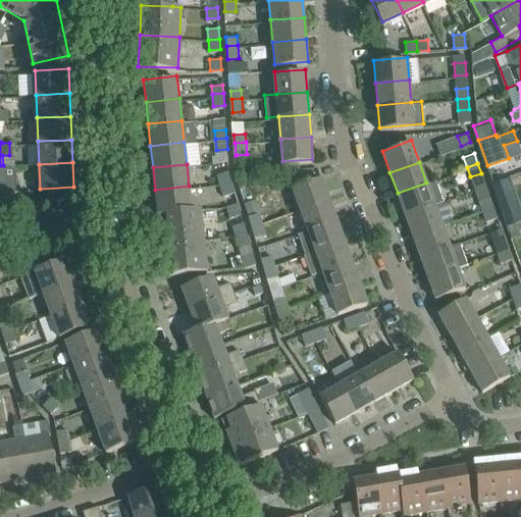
[(3,165),(0,165),(0,189),(16,189),(15,165),(3,165)]
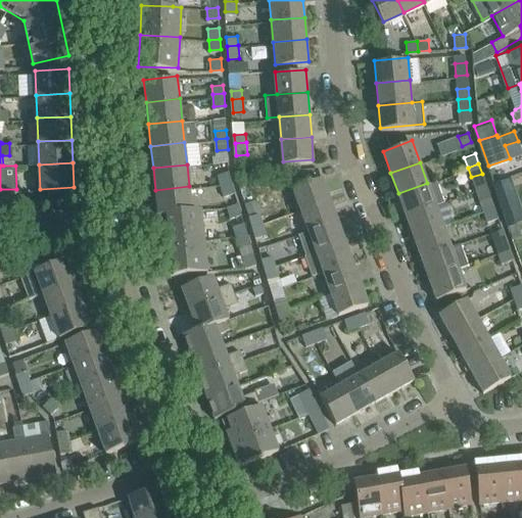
[(218,174),(220,183),(232,180),(229,170),(218,174)]
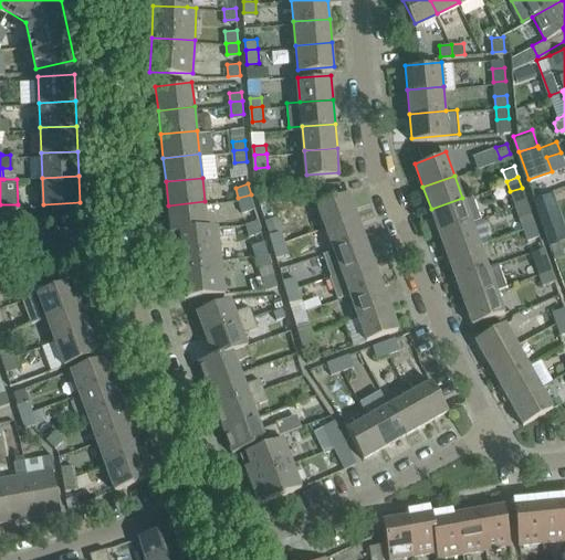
[(318,202),(326,224),(356,213),(347,191),(318,202)]
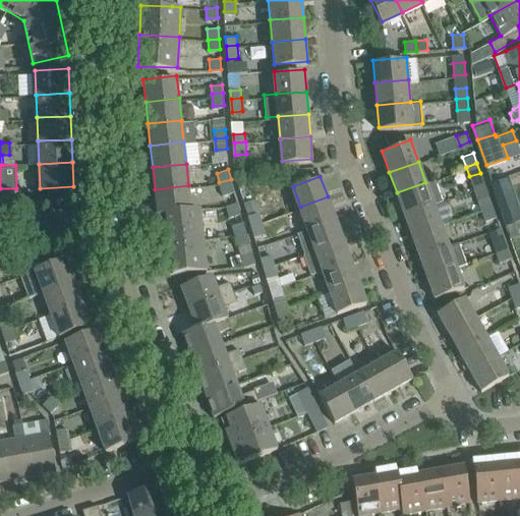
[(231,179),(219,182),(223,193),(234,190),(231,179)]
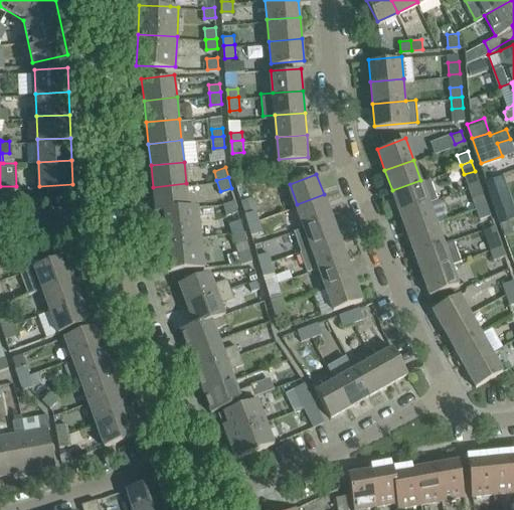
[(392,190),(399,211),(427,200),(420,180),(392,190)]
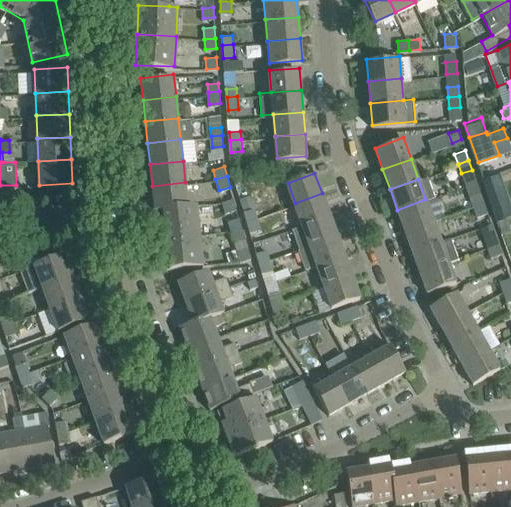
[(152,186),(155,208),(187,204),(185,182),(152,186)]
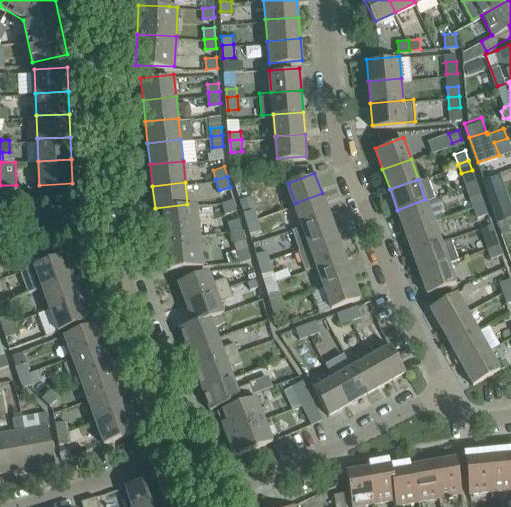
[(469,194),(473,205),(483,201),(479,191),(469,194)]
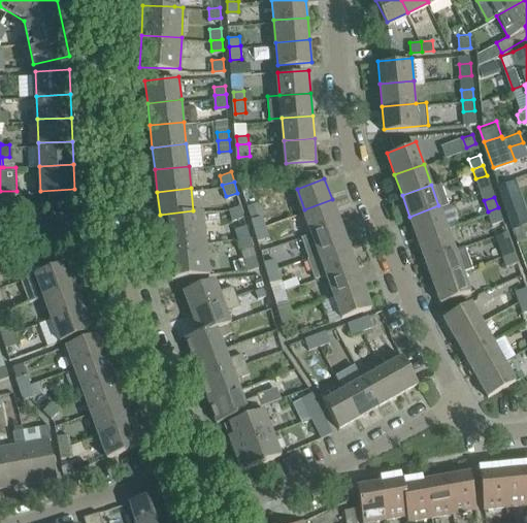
[(304,209),(313,231),(340,221),(332,199),(304,209)]
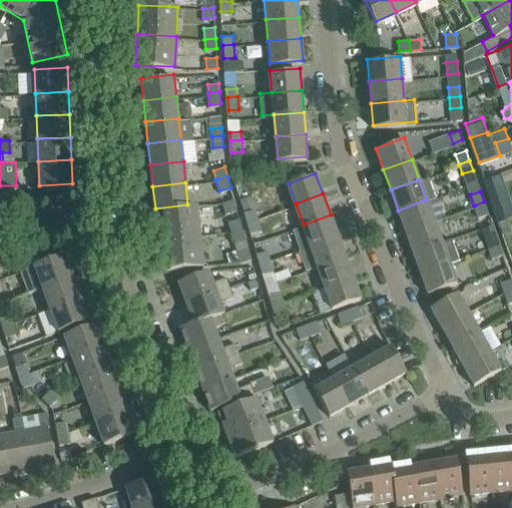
[(506,197),(492,202),(498,217),(511,212),(506,197)]
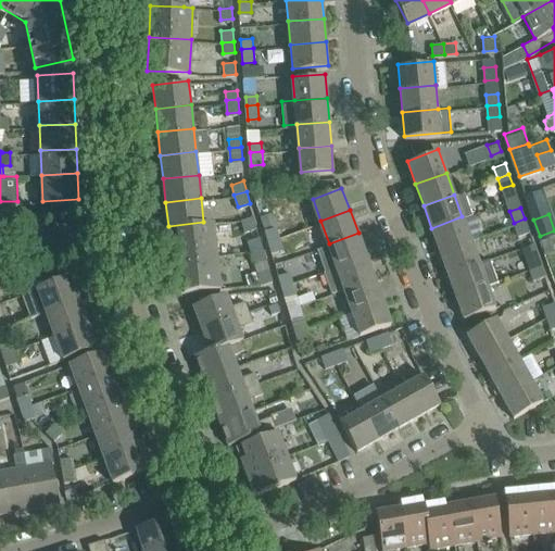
[(242,220),(246,229),(256,226),(254,216),(242,220)]
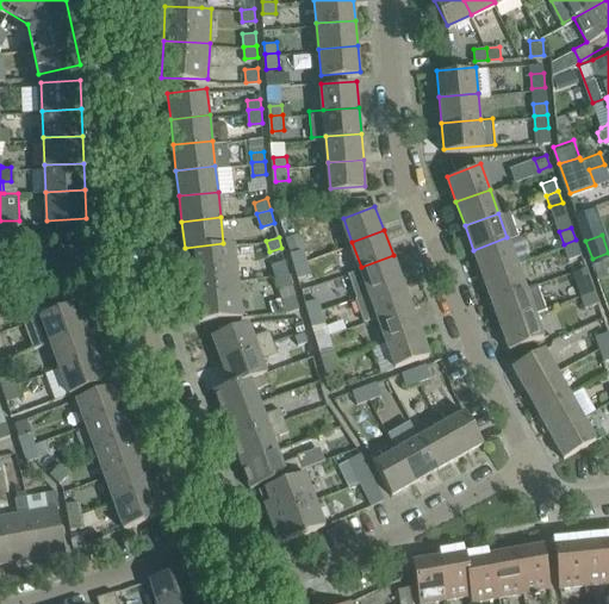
[(473,250),(483,274),(516,261),(507,237),(473,250)]
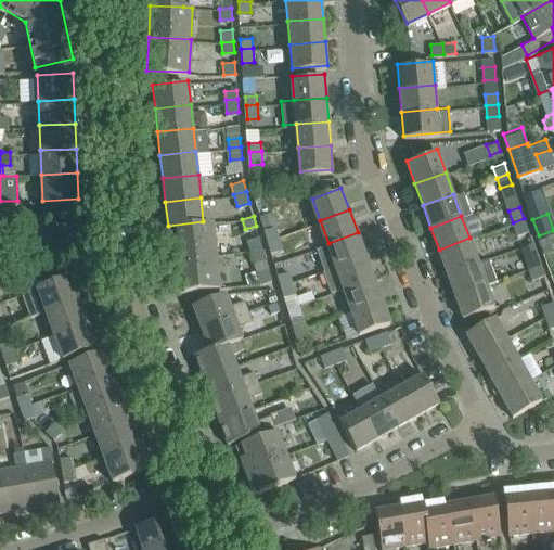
[(524,218),(513,222),(516,233),(528,230),(524,218)]
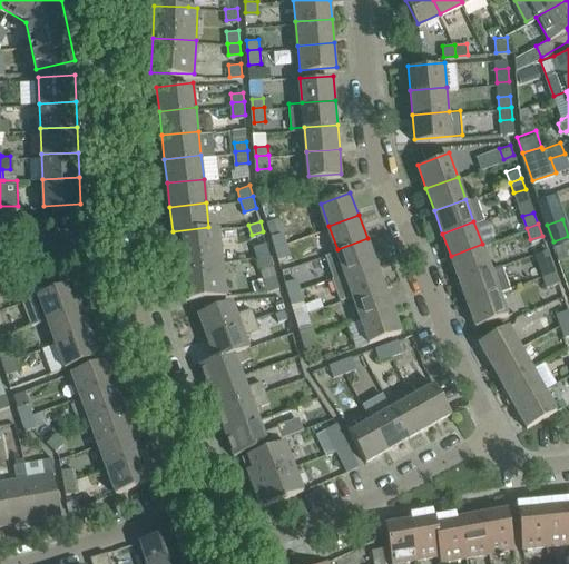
[(175,231),(179,265),(223,259),(219,226),(208,227),(173,231),(173,233),(175,231)]
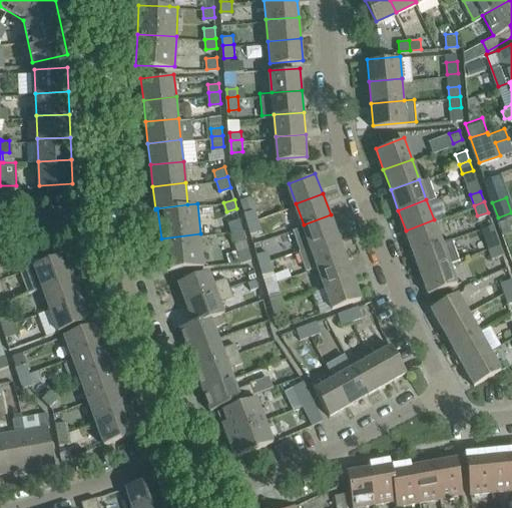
[(244,211),(246,220),(258,217),(254,208),(244,211)]
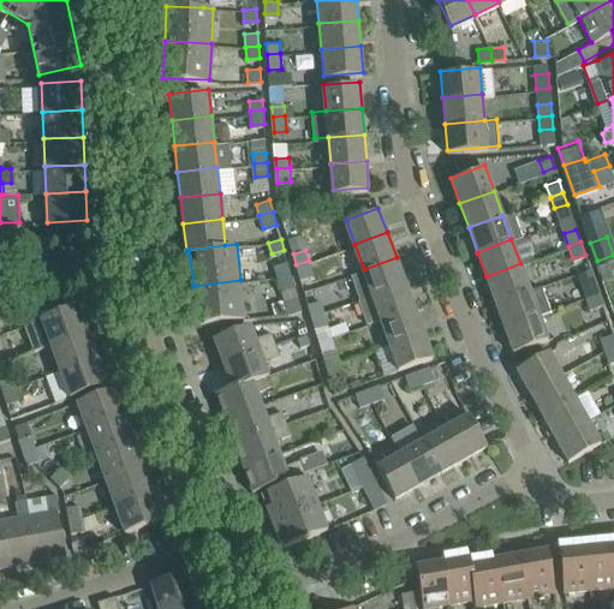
[(364,269),(351,274),(359,298),(373,293),(405,281),(397,257),(364,269)]
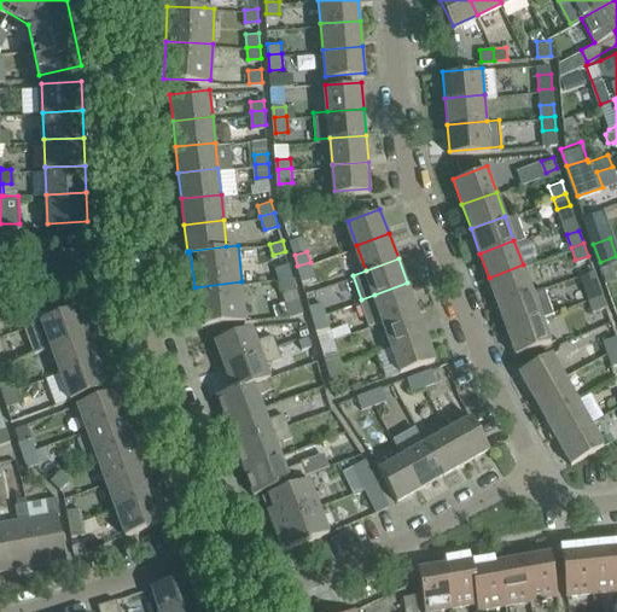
[(277,266),(279,278),(292,274),(289,262),(277,266)]
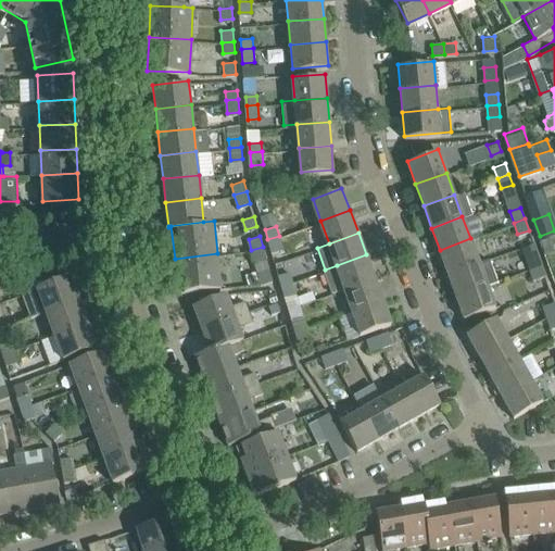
[(279,236),(267,239),(272,252),(282,249),(279,236)]
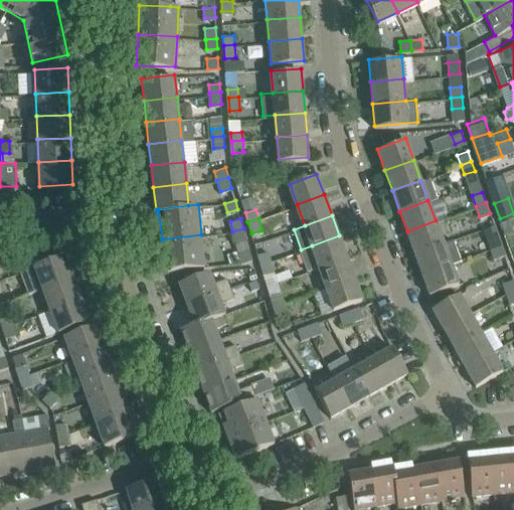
[(407,231),(414,251),(443,241),(436,220),(407,231)]
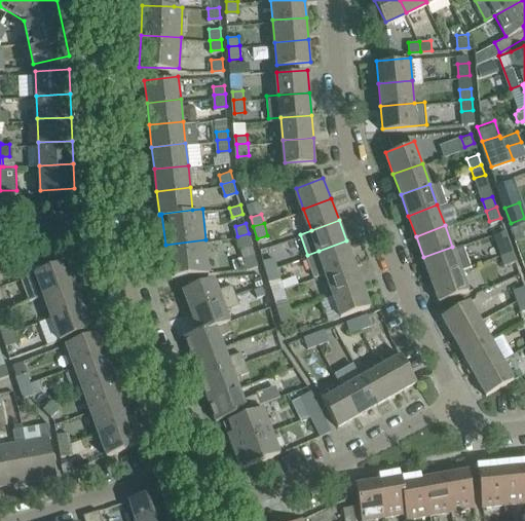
[(249,233),(237,236),(241,247),(252,244),(249,233)]
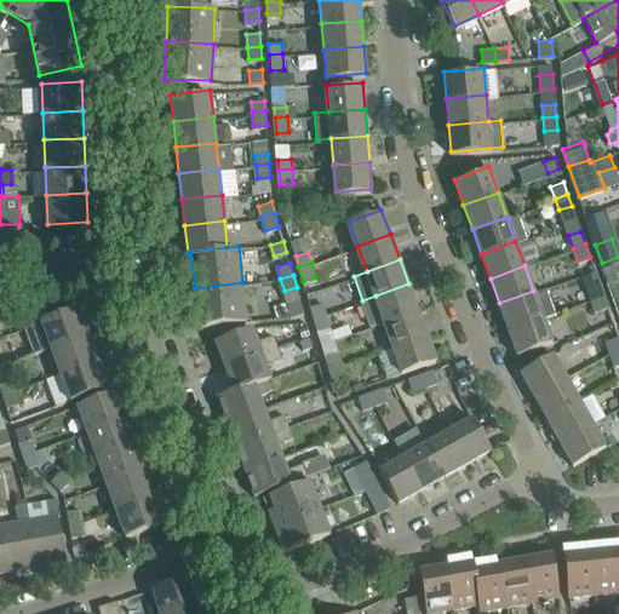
[(585,285),(590,297),(603,292),(599,280),(585,285)]
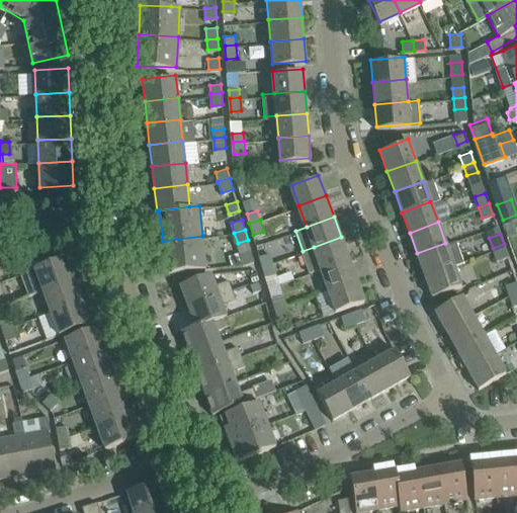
[(202,236),(163,241),(166,271),(205,267),(202,236)]
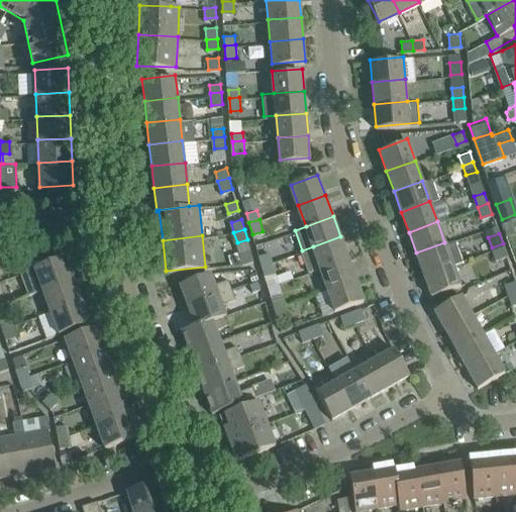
[(308,272),(321,268),(348,258),(340,236),(313,246),(302,250),(301,251),(308,272)]
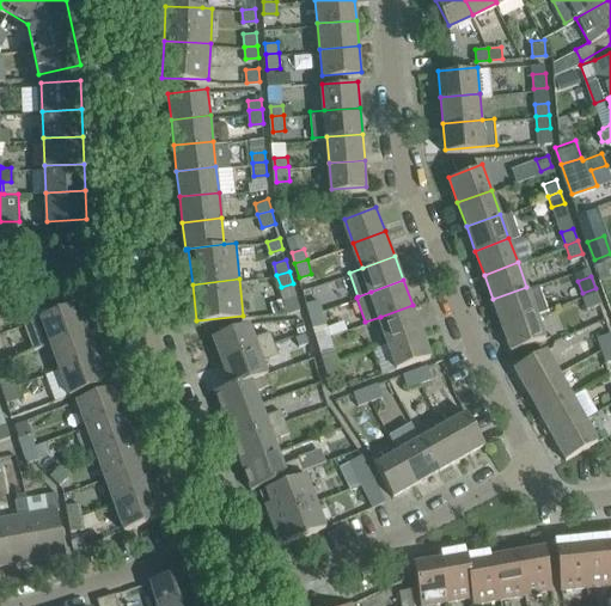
[(501,324),(536,311),(548,307),(538,282),(526,287),(493,299),(501,324)]
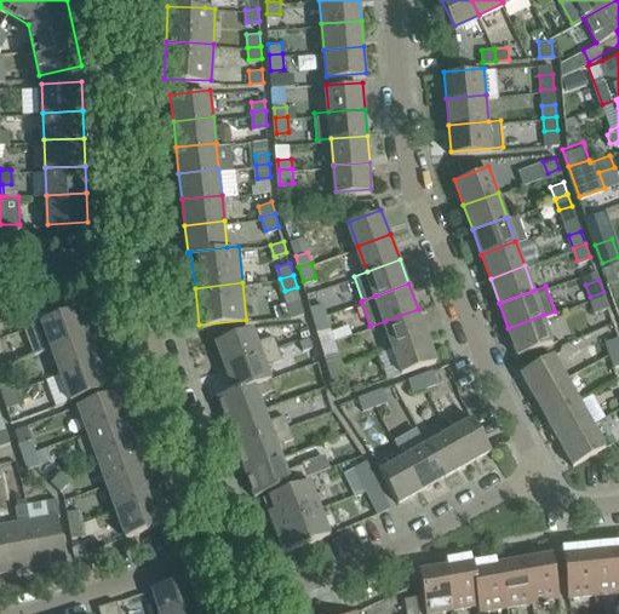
[(603,292),(590,297),(594,309),(607,305),(603,292)]
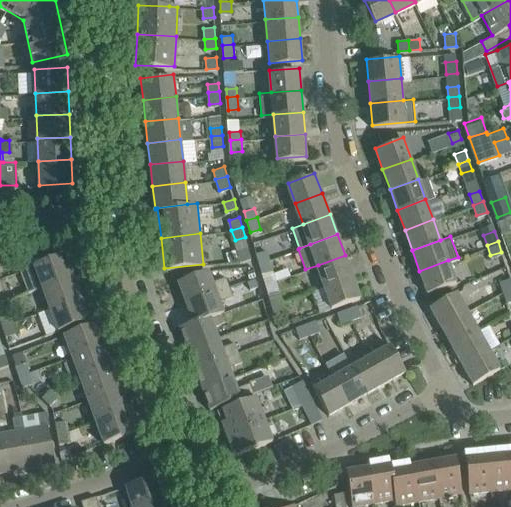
[(236,247),(226,250),(229,259),(238,256),(236,247)]
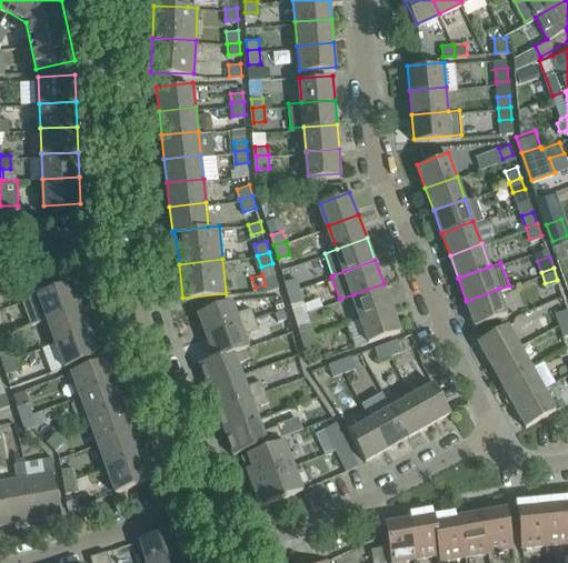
[(265,279),(267,285),(268,289),(280,285),(277,275),(265,279)]
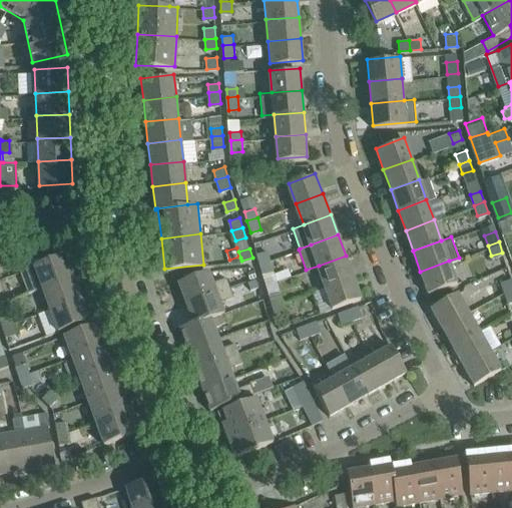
[(257,252),(260,263),(271,260),(268,249),(257,252)]
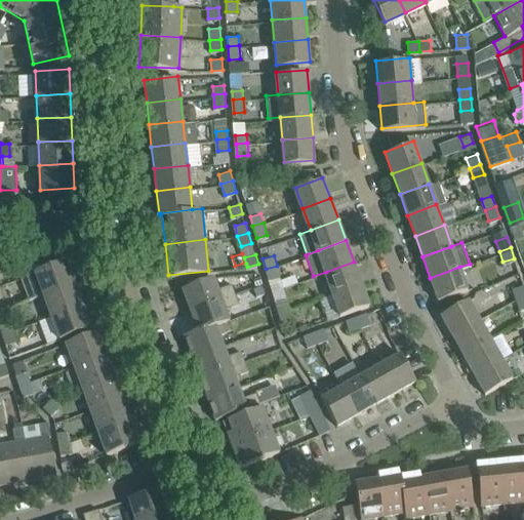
[(29,297),(42,292),(75,280),(67,257),(21,274),(29,297)]
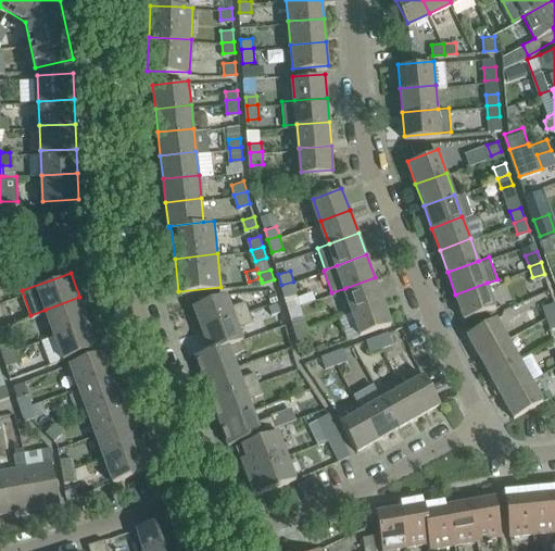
[(345,288),(353,310),(382,299),(375,277),(345,288)]
